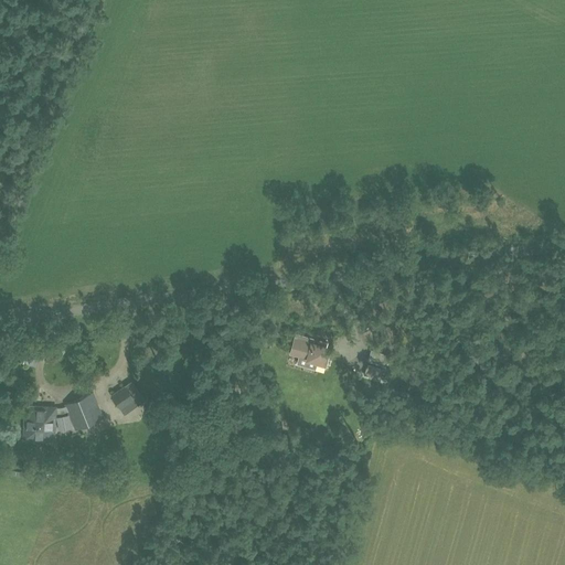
[(294,333),(288,352),(317,360),(316,363),(326,366),(330,348),(326,347),(327,342),(316,339),(316,341),(311,340),(312,338),(294,333)]
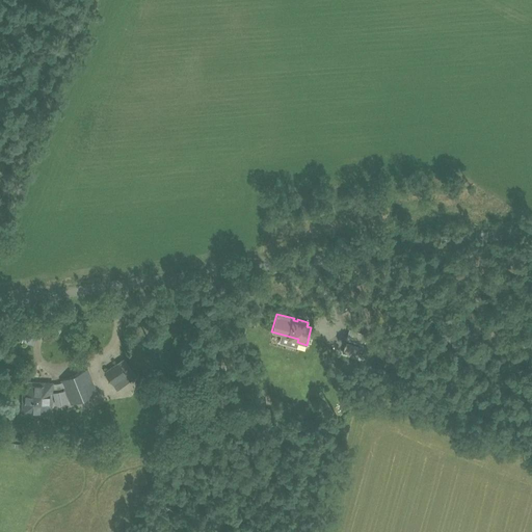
[(349,328),(346,340),(361,344),(364,333),(349,328)]
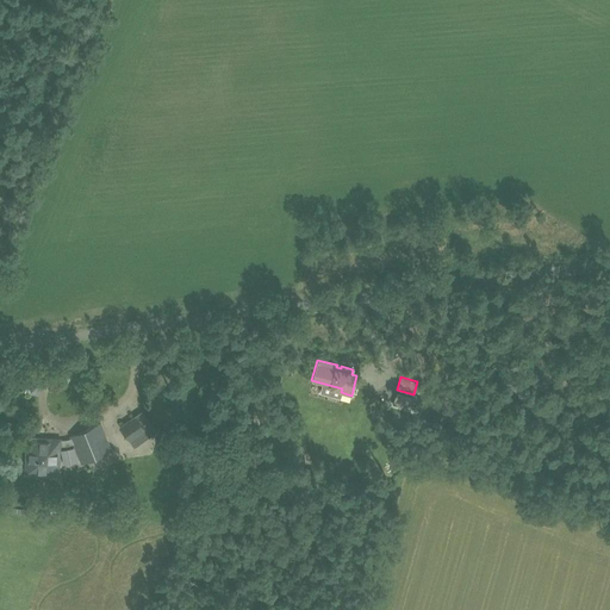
[(135,415),(119,427),(130,441),(145,430),(135,415)]
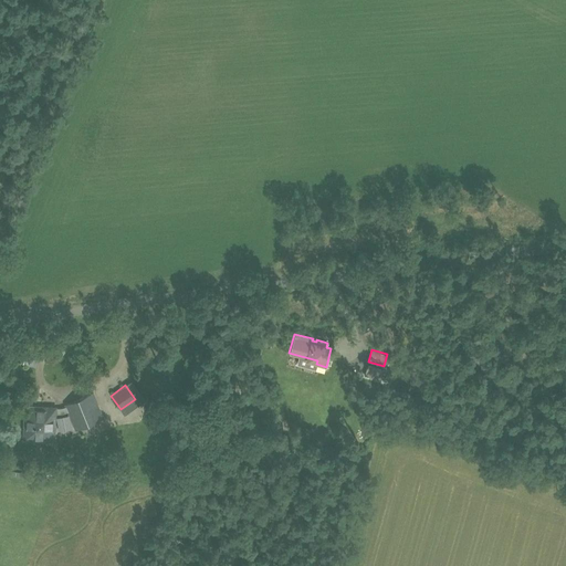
[(66,404),(70,411),(77,429),(102,419),(92,394),(66,404)]
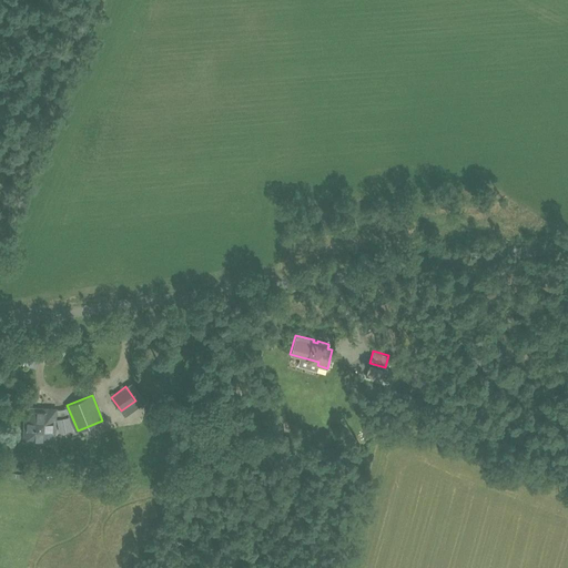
[(24,442),(46,443),(46,437),(54,437),(56,409),(41,408),(41,412),(37,411),(37,409),(26,408),(24,442)]
